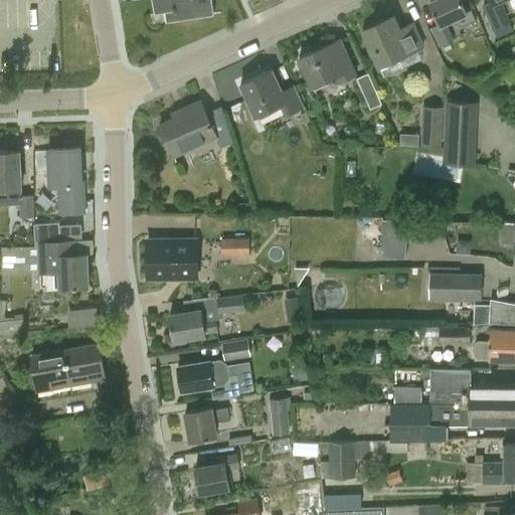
[(211,0),(152,0),(155,14),(164,12),(166,23),(214,15),(211,0)]
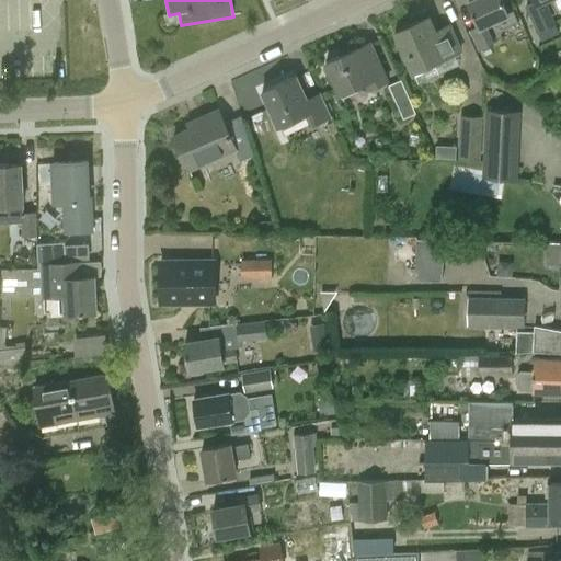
[(472,0),(468,2),(479,26),(469,31),(479,53),(494,45),(485,25),(490,23),(504,29),(518,22),(514,12),(508,14),(502,0),(472,0)]
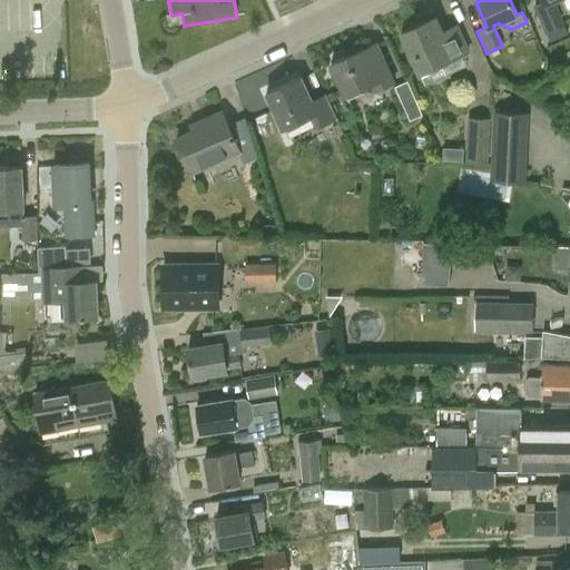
[(566,25),(556,1),(556,0),(543,0),(532,6),(544,33),(566,25)]
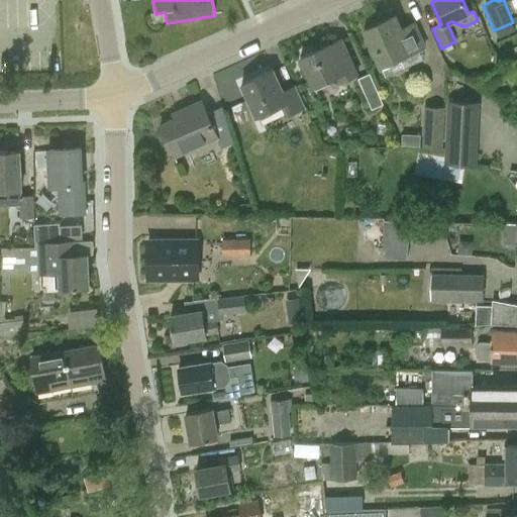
[(396,15),(364,29),(380,67),(425,46),(414,23),(402,28),(396,15)]
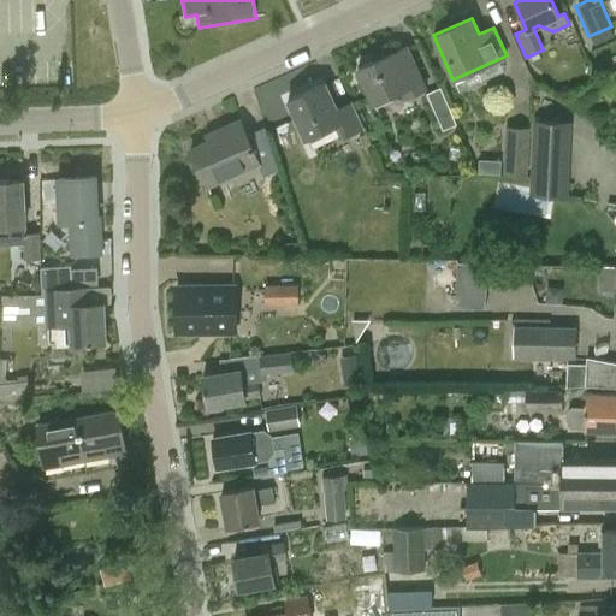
[(373,102),(398,90),(404,102),(427,93),(407,47),(357,69),(373,102)]
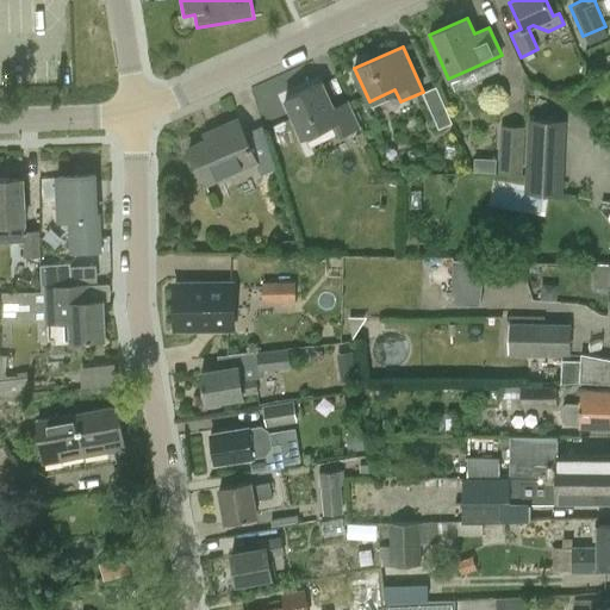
[(334,107),(323,82),(284,99),(303,138),(334,124),(340,137),(361,128),(348,100),(334,107)]
